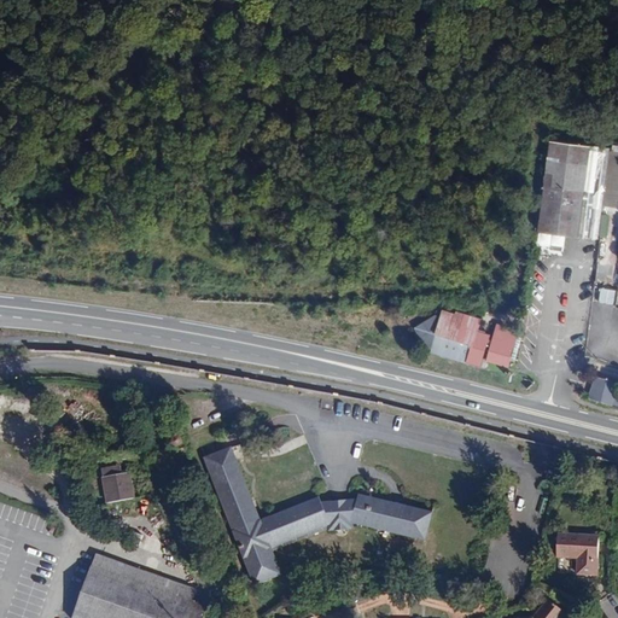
[(602,205),(610,151),(611,149),(552,141),(540,232),(566,235),(599,239),(602,205)]
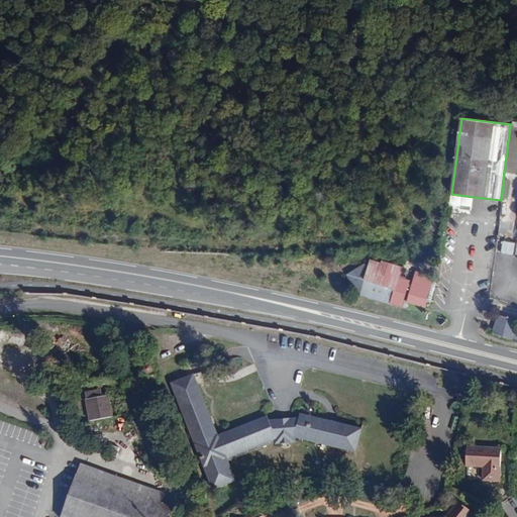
[(516,173),(516,126),(510,126),(504,172),(516,173)]
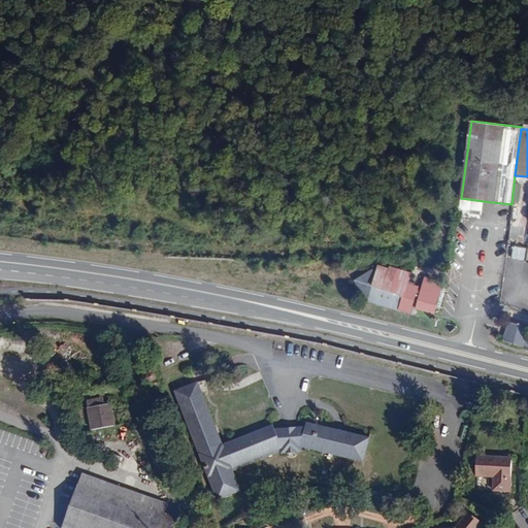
[(484,201),(461,198),(459,210),(470,211),(469,215),(482,216),(484,201)]
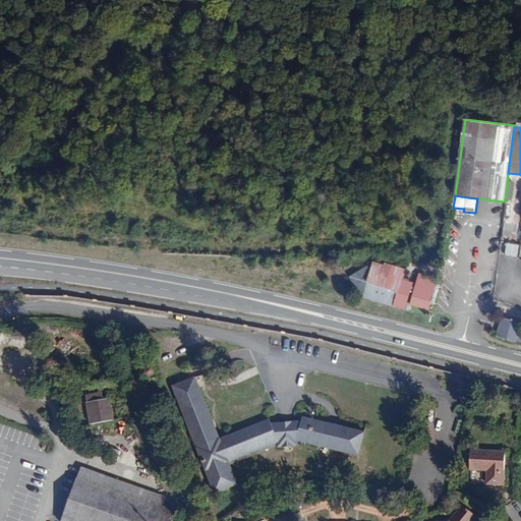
[(518,256),(520,244),(507,242),(506,254),(518,256)]
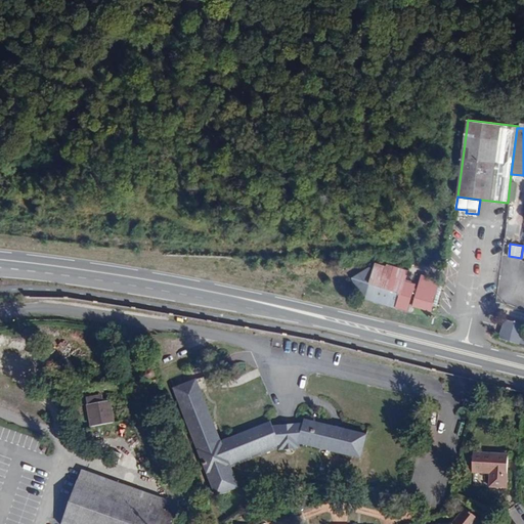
[(437,307),(443,287),(439,286),(440,281),(423,276),(420,288),(415,287),(416,285),(405,281),(408,271),(388,265),(388,268),(377,264),(377,265),(372,263),(370,267),(352,278),(360,294),(366,296),(366,298),(411,312),(413,306),(432,311),(433,306),(437,307)]
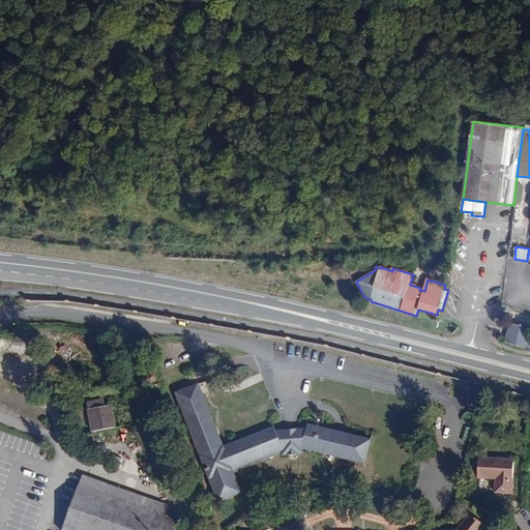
[(526,348),(529,333),(529,327),(510,322),(505,342),(526,348)]
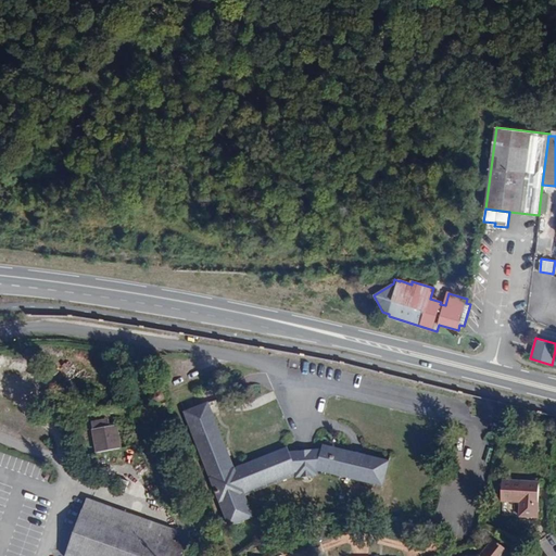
[(168,407),(166,400),(164,401),(164,400),(165,399),(165,396),(165,395),(164,394),(163,393),(162,393),(160,393),(159,394),(158,394),(156,395),(156,397),(156,399),(158,400),(159,401),(160,402),(156,402),(158,409),(168,407)]
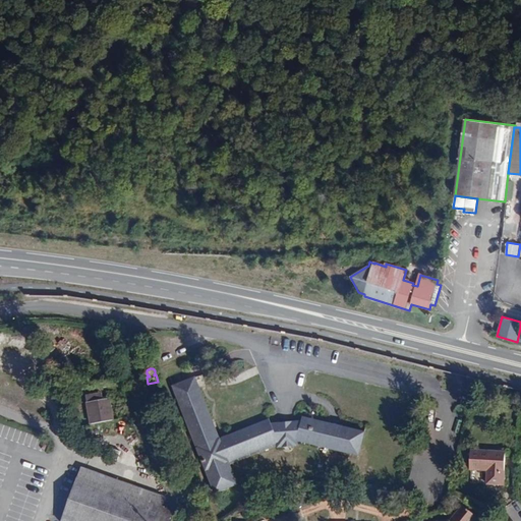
[(220,440),(194,377),(173,385),(216,494),(238,485),(229,462),(279,443),(279,447),(298,446),(298,442),(299,442),(296,421),(280,422),(272,423),(271,419),(220,440)]
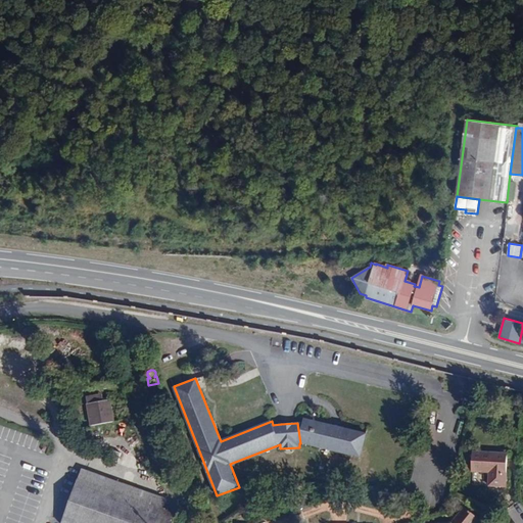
[(113,422),(109,400),(104,401),(100,401),(99,395),(87,397),(92,426),(113,422)]
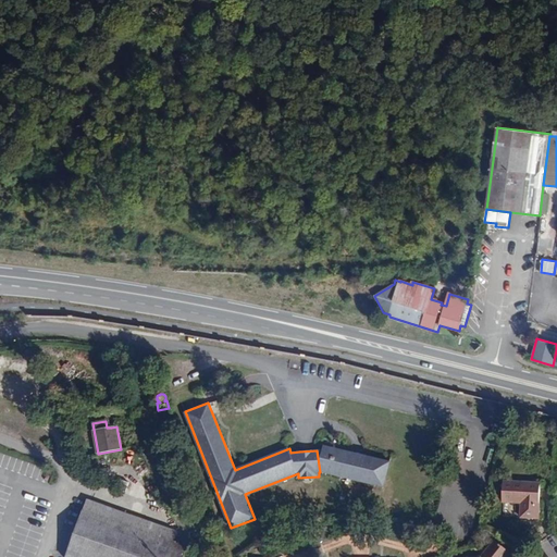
[(384,487),(391,462),(324,446),(323,450),(317,450),(320,472),(384,487)]
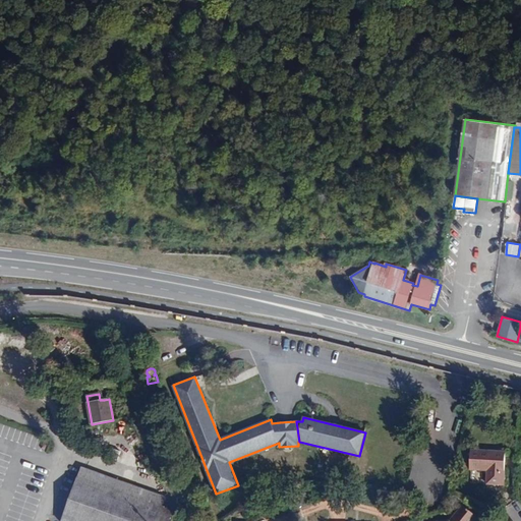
[(504,484),(506,452),(471,450),(470,469),(471,469),(488,471),(487,483),(504,484)]
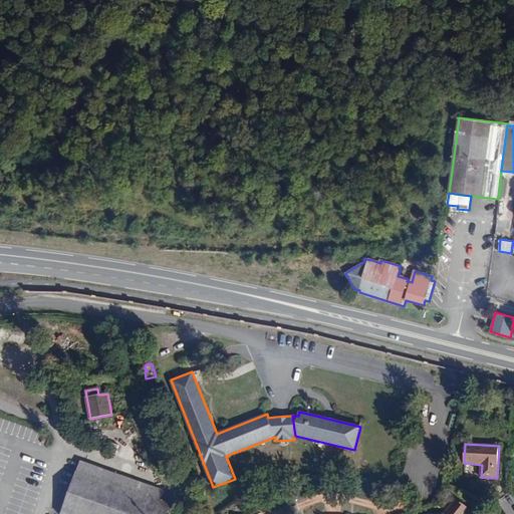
[(170,513),(174,504),(162,500),(90,475),(93,466),(80,461),(61,513),(170,513)]
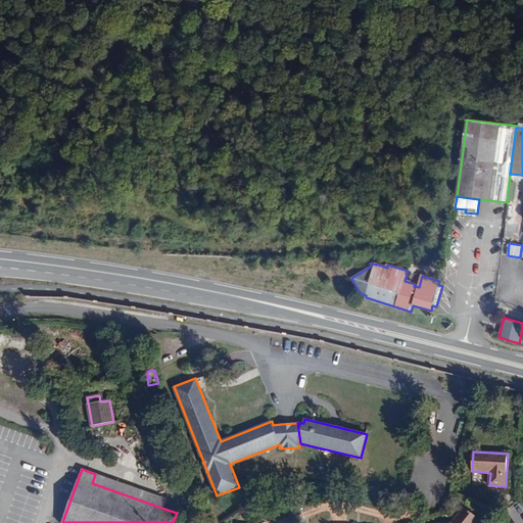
[(168,500),(95,474),(92,483),(164,509),(168,500)]
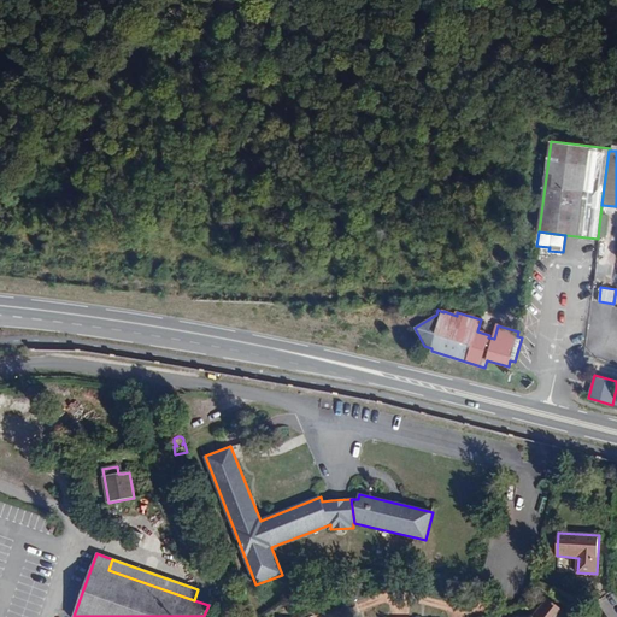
[(560,616),(565,612),(550,599),(533,616),(518,616),(516,616),(560,616)]
